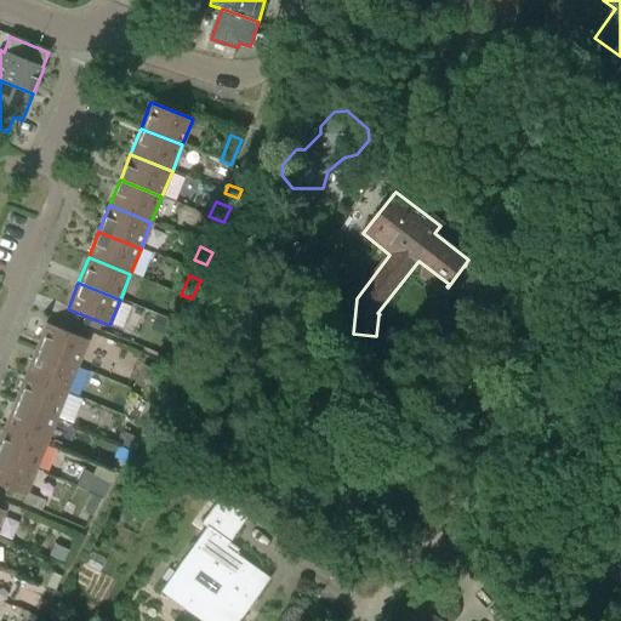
[(183,318),(192,298),(181,295),(172,312),(183,318)]
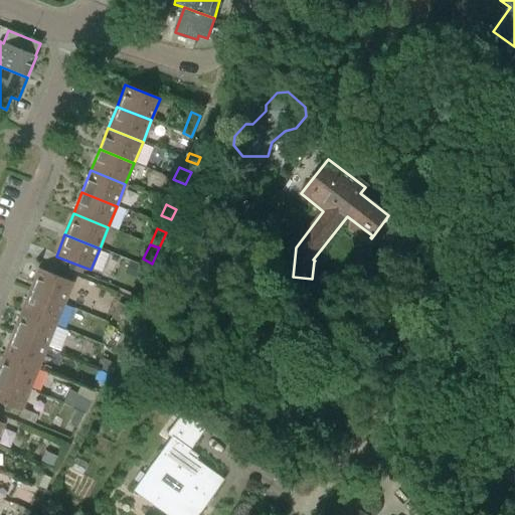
[(130,261),(125,273),(143,281),(148,269),(130,261)]
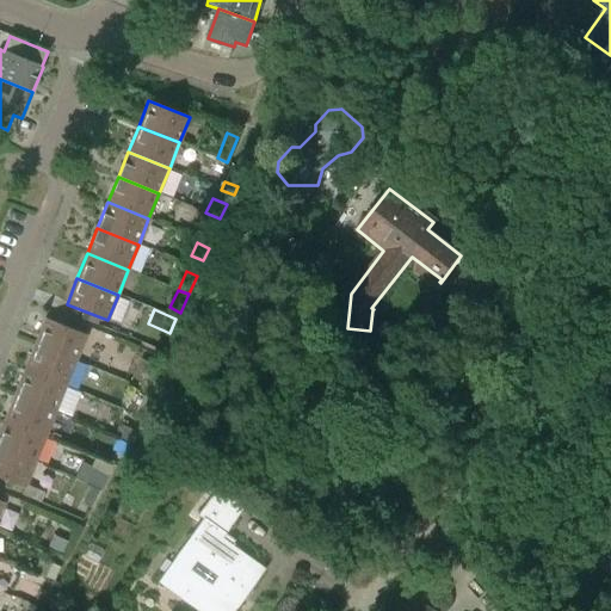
[(84,310),(80,319),(96,326),(99,318),(84,310)]
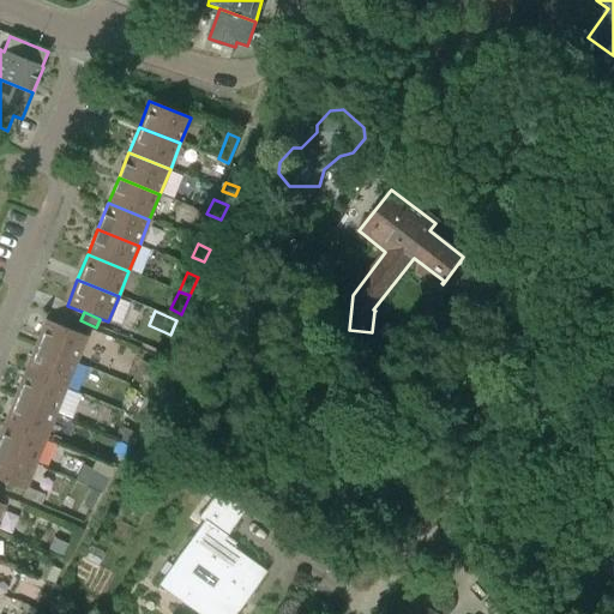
[(46,320),(35,345),(77,362),(86,337),(46,320)]
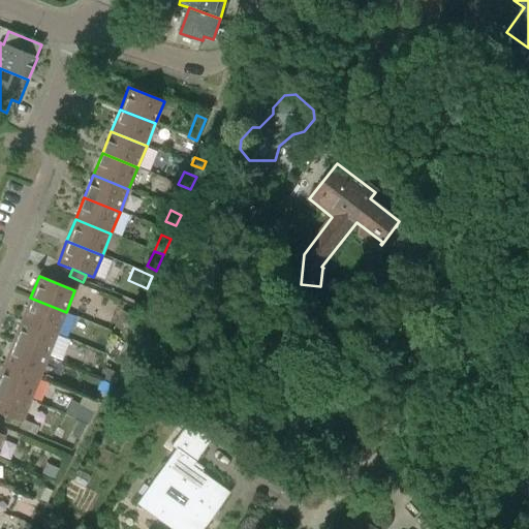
[(30,298),(22,320),(57,335),(66,312),(30,298)]
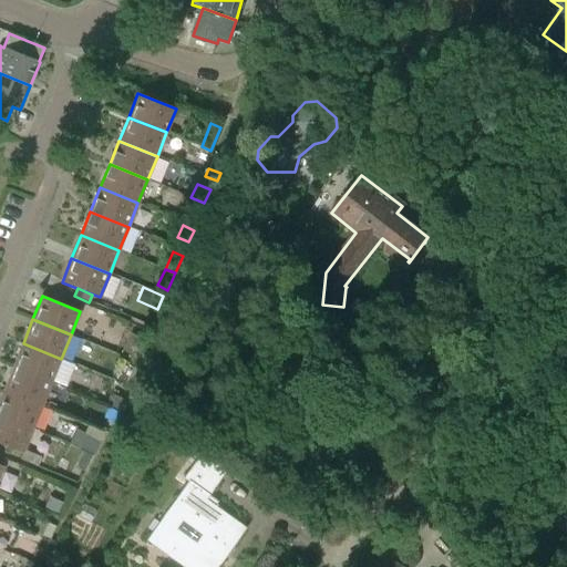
[(131,332),(121,353),(140,362),(150,340),(131,332)]
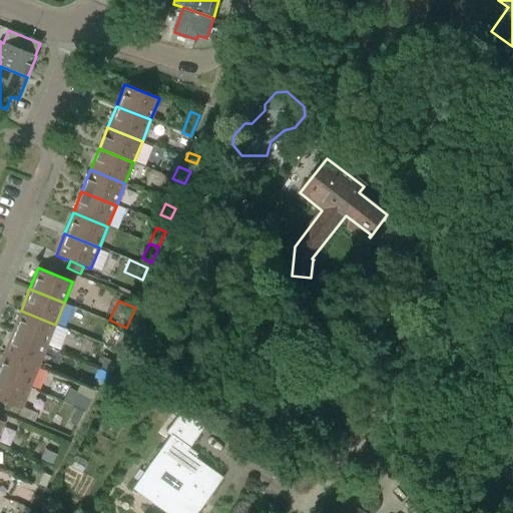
[(21,311),(12,332),(46,346),(55,325),(21,311)]
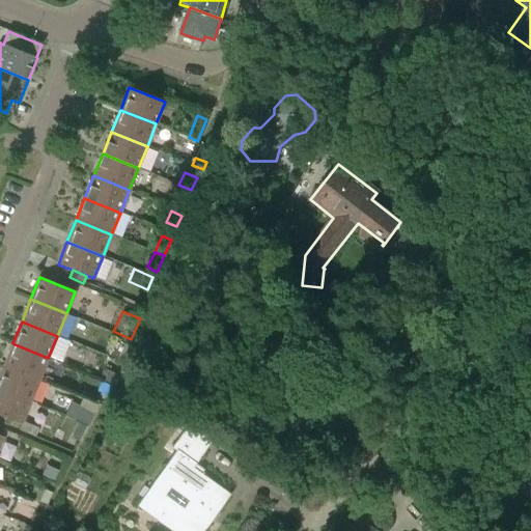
[(121,361),(130,343),(114,337),(106,354),(121,361)]
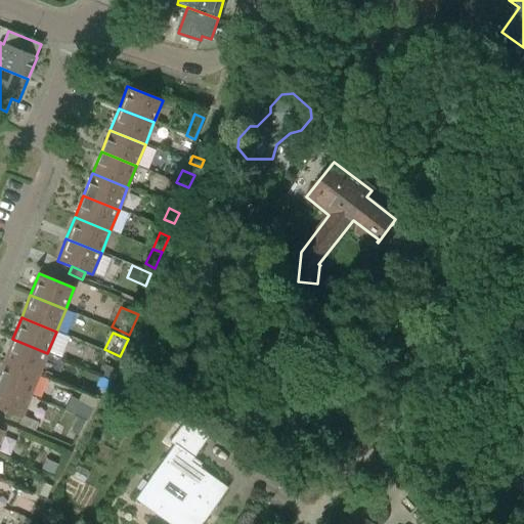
[(12,339),(3,360),(39,375),(47,353),(12,339)]
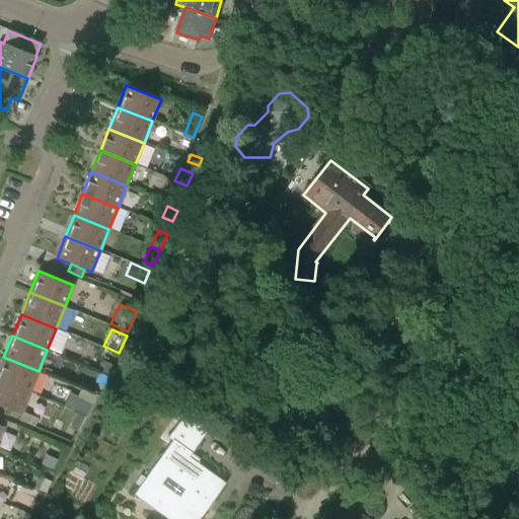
[(3,357),(0,365),(0,380),(29,393),(39,371),(3,357)]
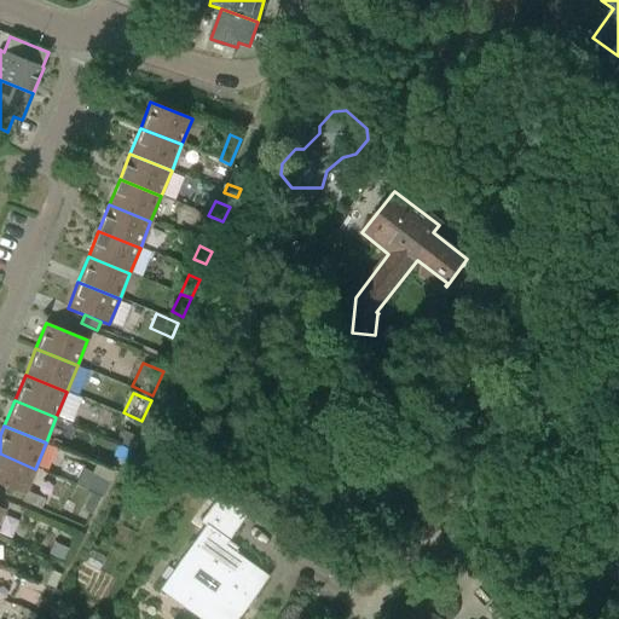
[(116,443),(132,449),(137,438),(121,432),(116,443)]
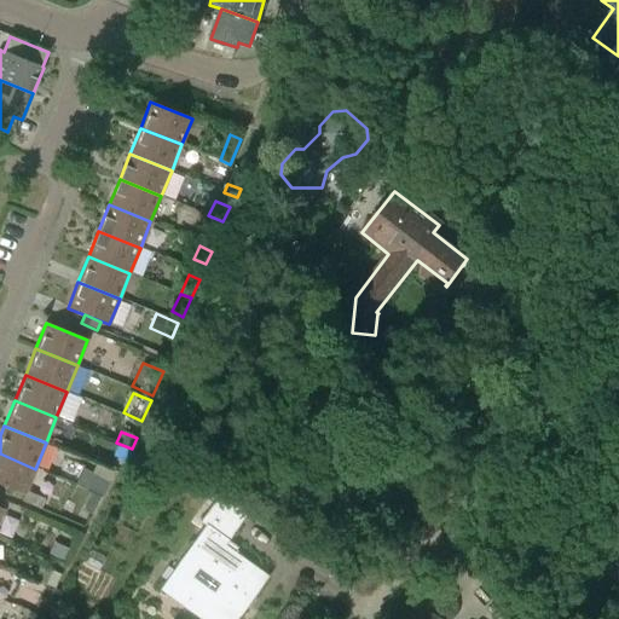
[(127,462),(132,451),(117,445),(114,456),(127,462)]
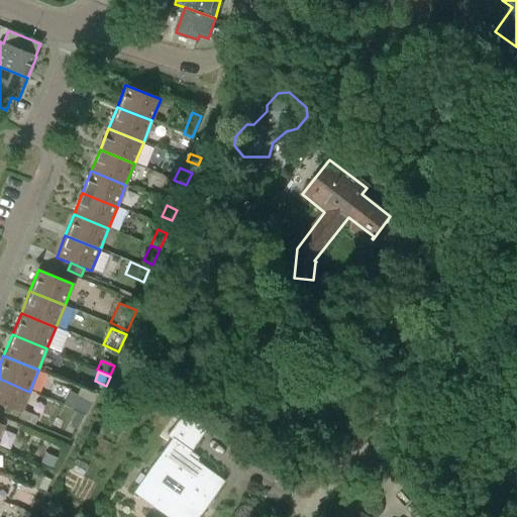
[(29,392),(0,379),(0,404),(20,413),(21,412),(29,392)]
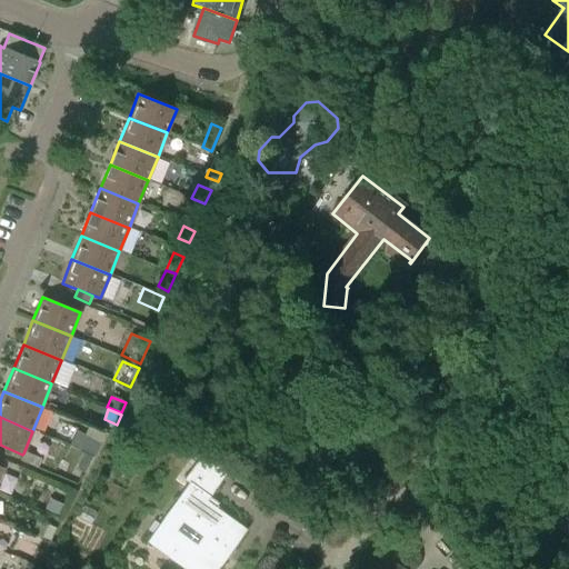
[(71,446),(92,456),(99,443),(78,432),(71,446)]
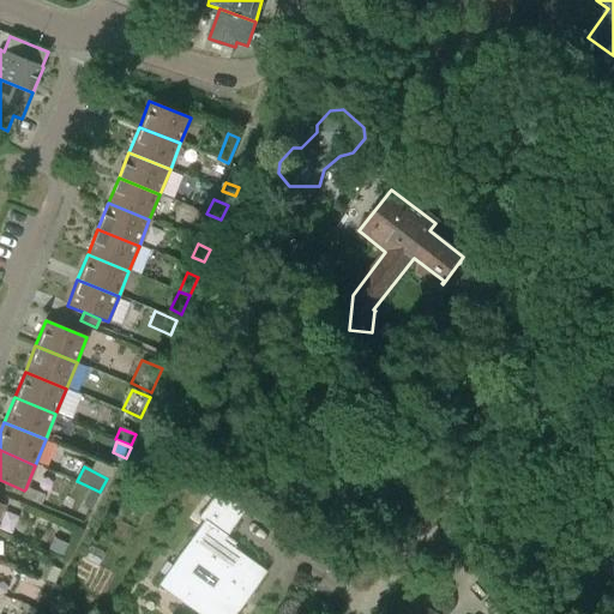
[(42,495),(25,489),(24,491),(20,500),(38,506),(42,495)]
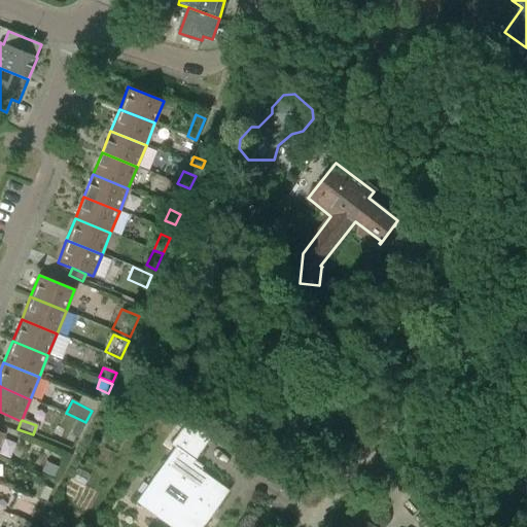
[(70,435),(77,440),(84,425),(77,421),(70,435)]
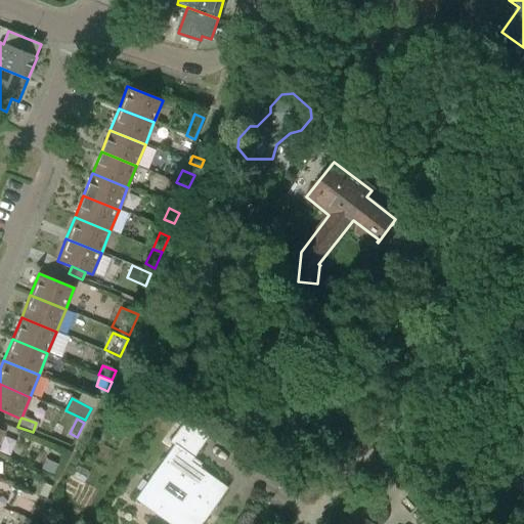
[(175,523),(201,523),(227,488),(190,462),(210,435),(186,419),(169,442),(173,444),(148,479),(149,479),(137,497),(175,523)]
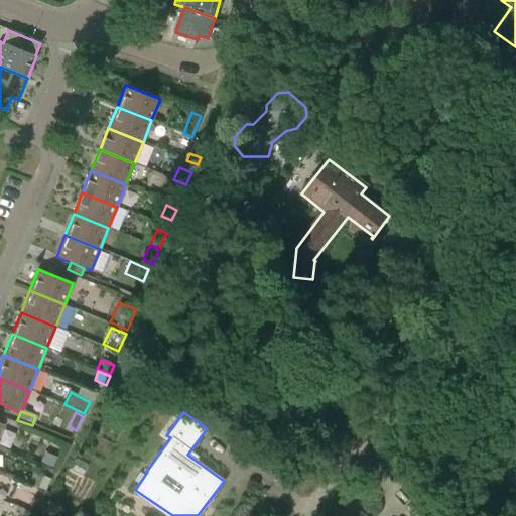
[(55,459),(43,454),(39,464),(51,469),(55,459)]
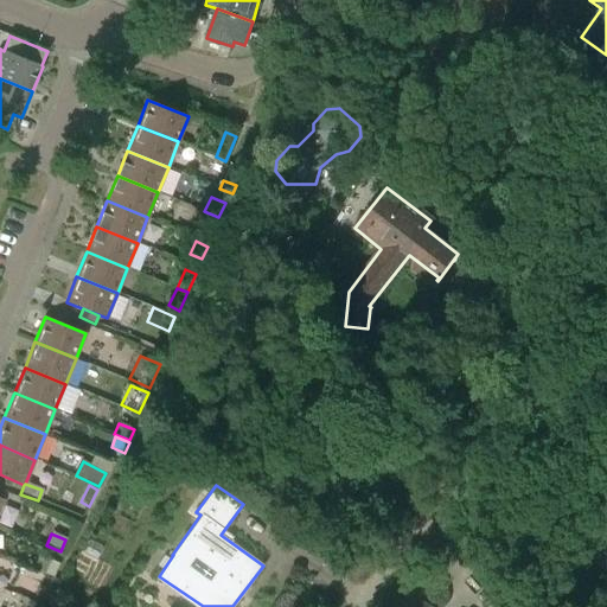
[(49,561),(43,573),(53,577),(59,564),(49,561)]
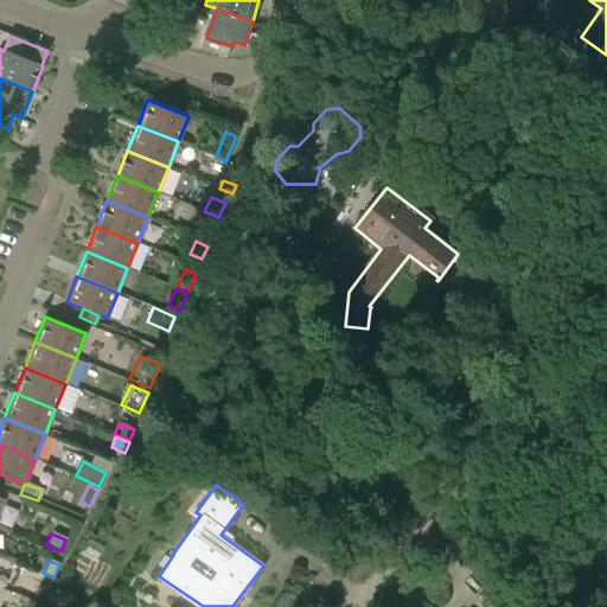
[(45,604),(51,589),(45,587),(42,586),(36,599),(45,604)]
